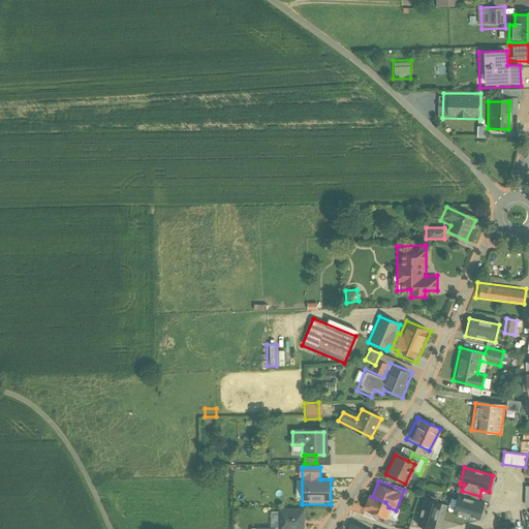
[(460,497),(456,496),(452,512),(479,520),(484,503),(477,502),(479,496),(462,491),(460,497)]
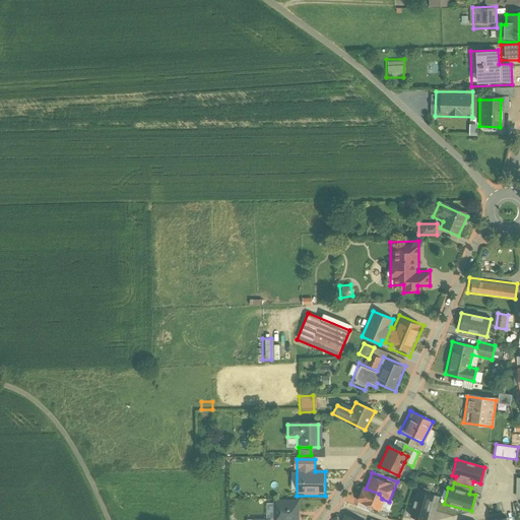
[(378,511),(382,499),(379,494),(366,489),(359,486),(353,502),(378,511)]
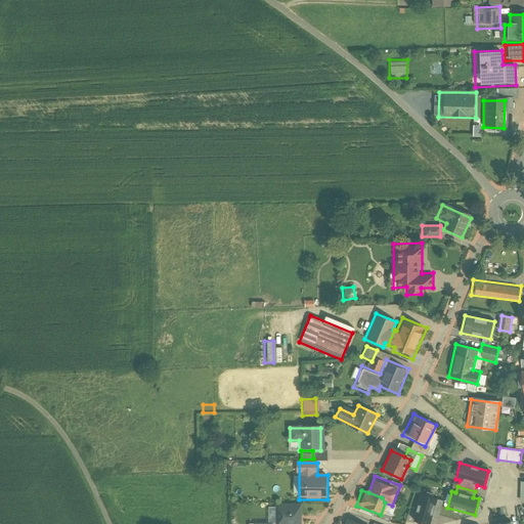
[(430,523),(437,499),(420,494),(412,520),(424,523),(430,523)]
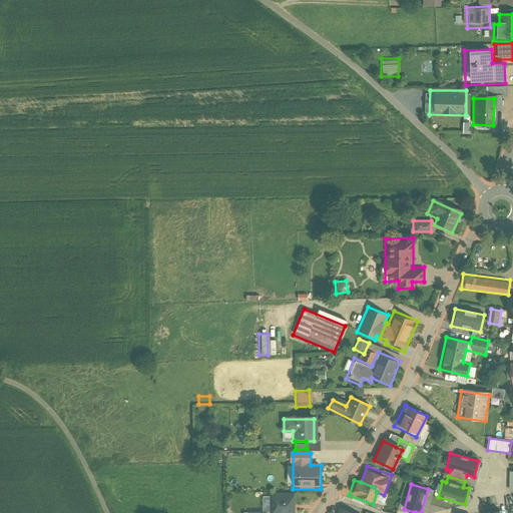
[(294,512),(294,493),(269,493),(269,512),(294,512)]
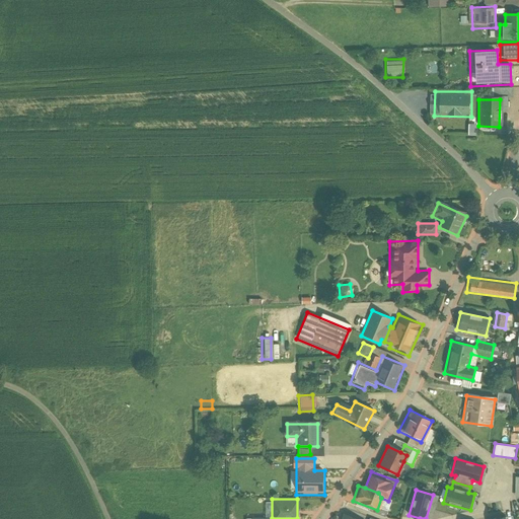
All buildings are outlined.
